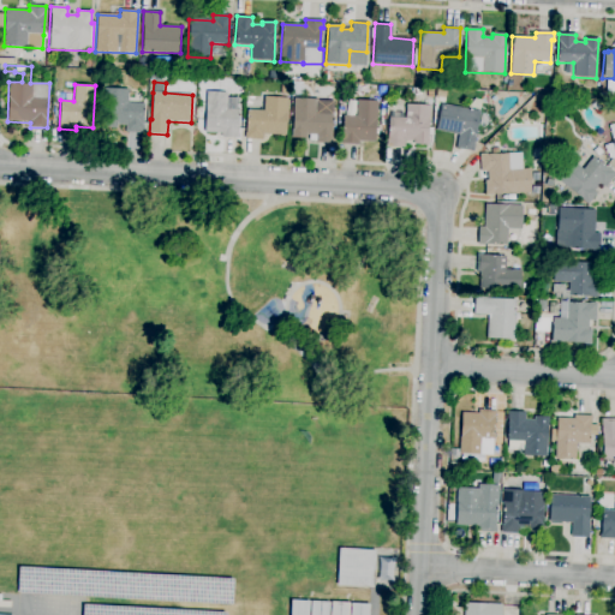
[(143,133),(125,132),(125,126),(117,126),(117,129),(102,127),(102,120),(103,120),(105,88),(129,89),(127,93),(143,94),(142,103),(144,103),(143,133)]
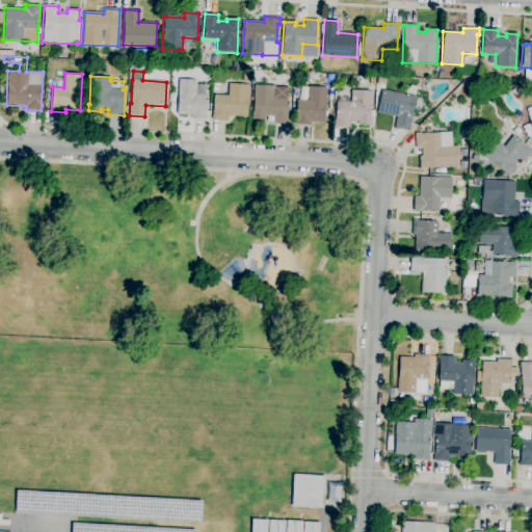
[(206,120),(191,120),(191,115),(177,114),(179,79),(196,80),(195,95),(207,96),(206,120)]
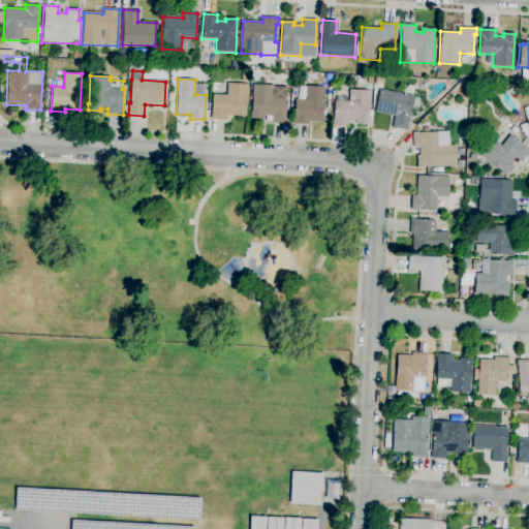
[(225,120),(211,119),(212,94),(226,95),(227,83),(248,85),(246,117),(226,115),(225,120)]
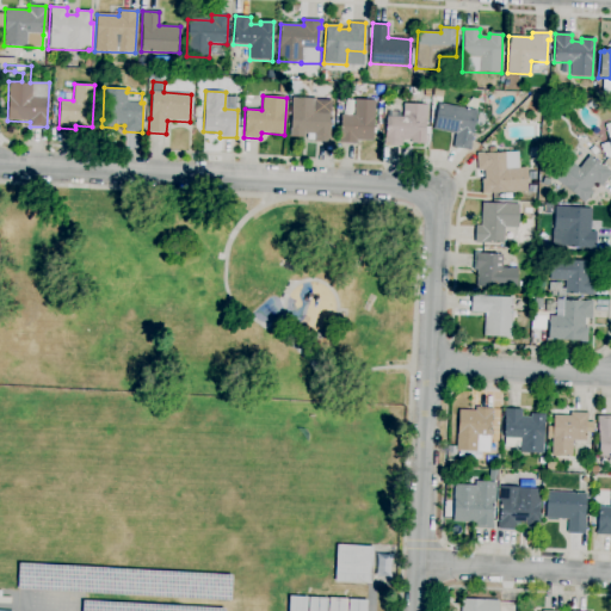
[(329,142),(308,141),(308,134),(303,134),(303,137),(290,137),(291,98),(315,99),(314,113),(331,113),(329,142)]
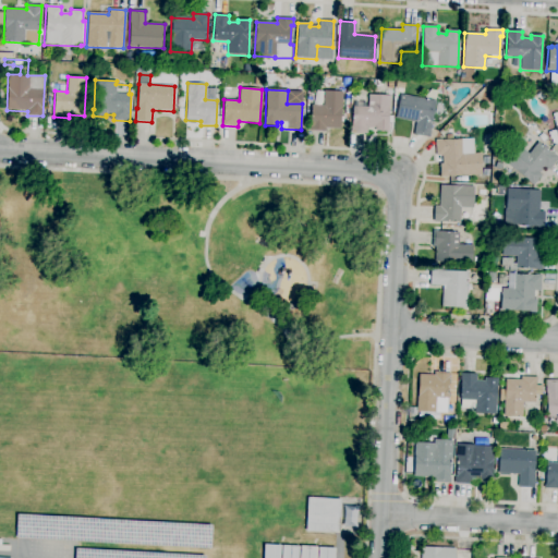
[(325,132),(310,131),(311,106),(323,106),(324,91),(342,92),(340,129),(325,128),(325,132)]
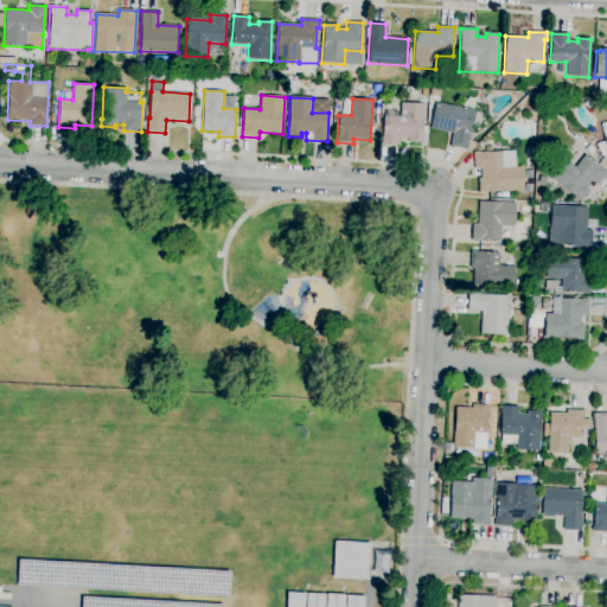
[(398,146),(382,145),(383,116),(385,116),(385,110),(397,112),(397,116),(400,117),(401,103),(425,104),(422,145),(408,144),(408,139),(400,139),(398,146)]
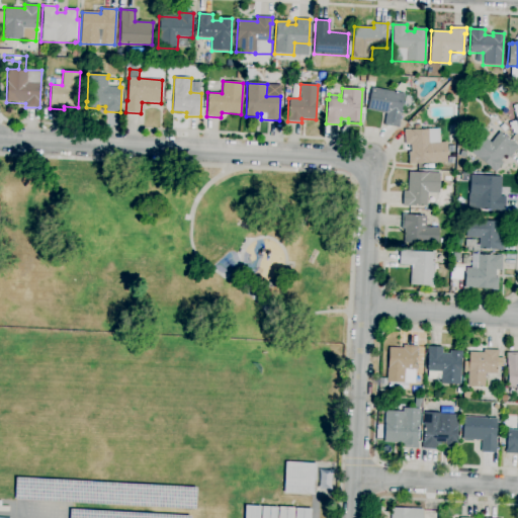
[(399,127),(384,124),(386,113),(367,109),(371,88),(404,94),(400,116),(401,116),(399,127)]
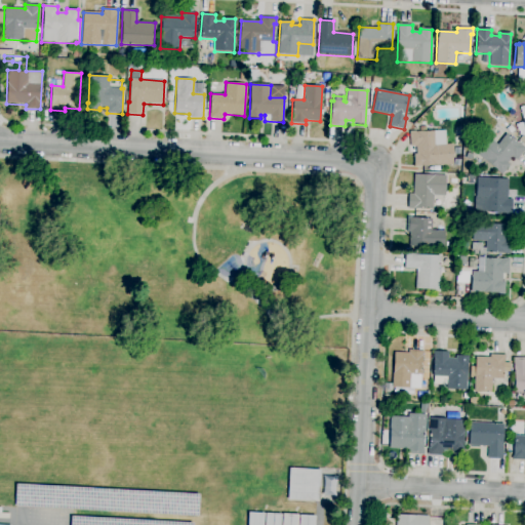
[(524,135),(520,136),(518,130),(517,130),(515,124),(523,122),(522,119),(523,118),(520,108),(524,106),(524,135)]
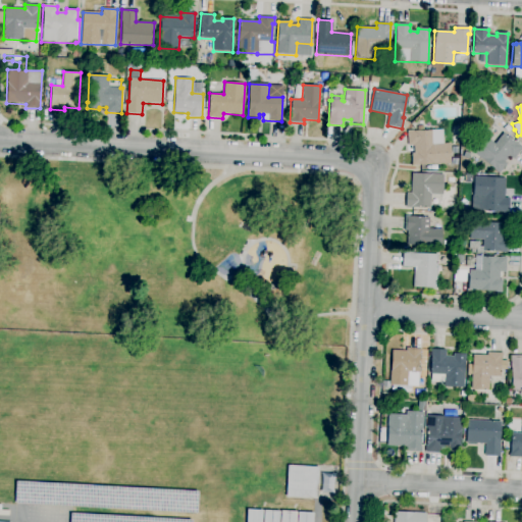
[(508,133),(503,127),(507,124),(512,129),(508,133)]
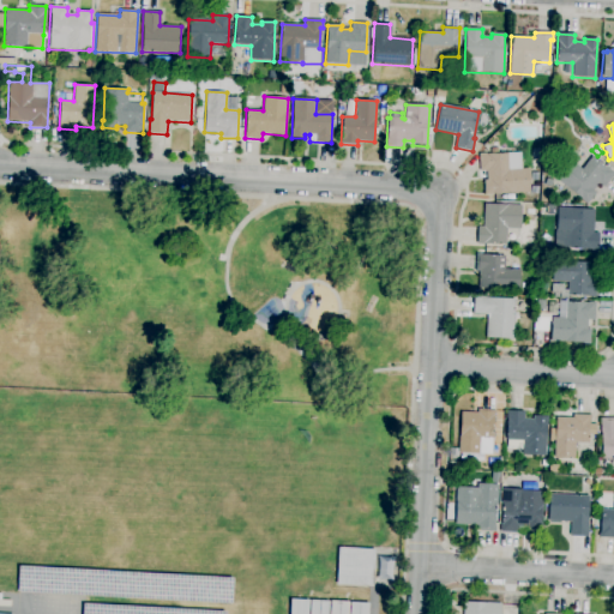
[(485,194),(483,181),(487,181),(487,172),(480,172),(479,154),(486,154),(486,155),(491,154),(491,149),(498,148),(499,154),(521,152),(521,169),(528,169),(529,192),(485,194)]
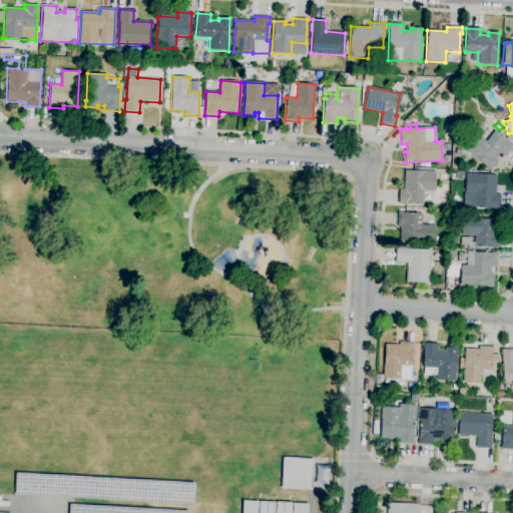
[(490,170),(464,149),(476,134),(486,142),(495,130),(512,145),(512,147),(505,157),(500,153),(495,159),(498,161),(490,170)]
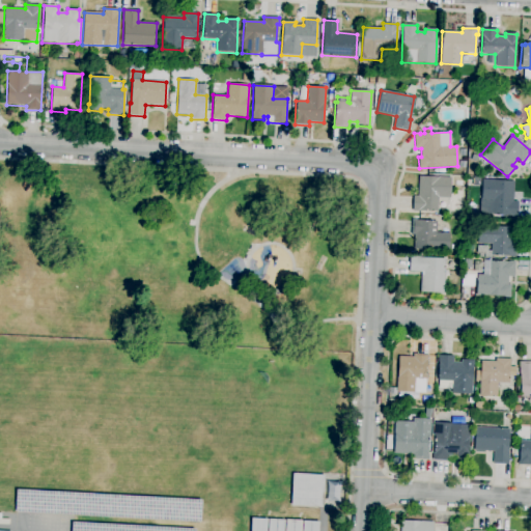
[(437,212),(417,211),(417,212),(412,212),(413,196),(418,196),(419,176),(451,178),(450,198),(438,198),(437,212)]
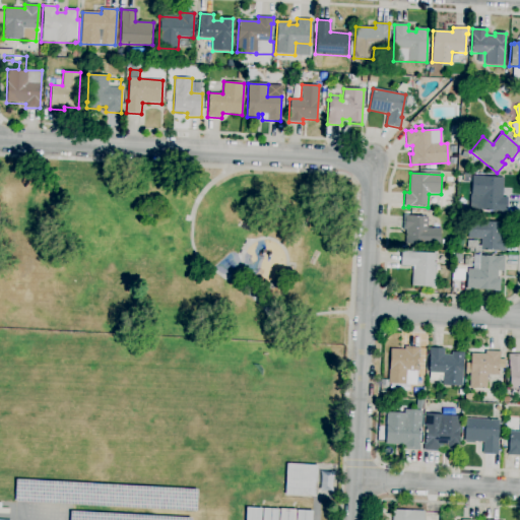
[(507,212),(481,210),(481,209),(469,208),(470,196),(471,176),(503,178),(502,197),(507,197),(507,212)]
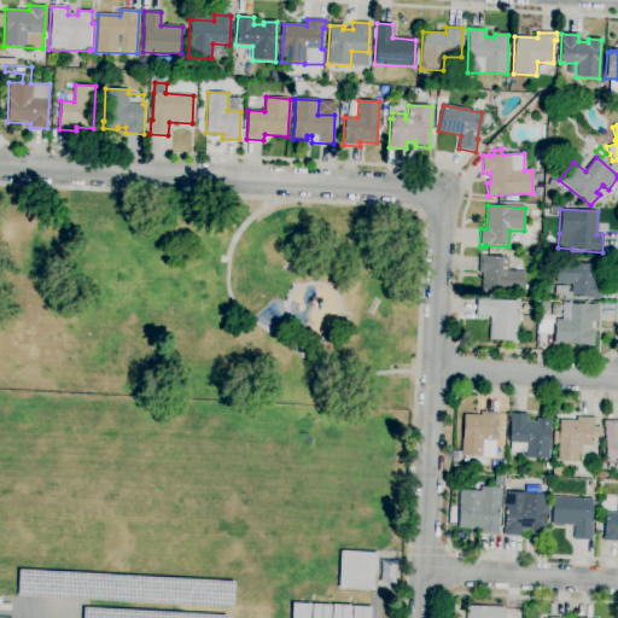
[(523,293),(482,291),(483,274),(478,273),(479,256),(508,257),(507,270),(524,272),(523,293)]
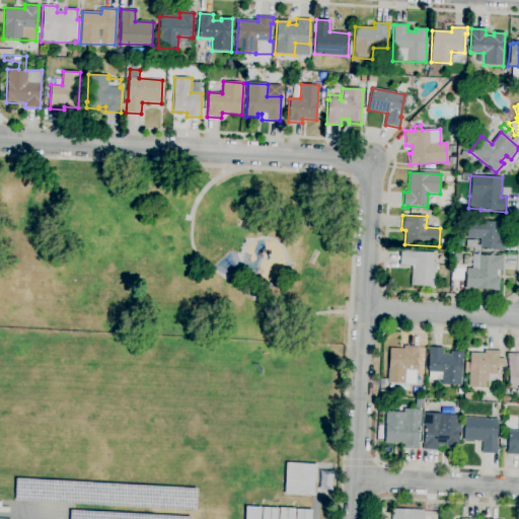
[(503,252),(500,251),(500,250),(480,249),(480,252),(465,251),(466,240),(479,240),(479,238),(465,237),(467,220),(502,222),(501,239),(504,239),(503,252)]
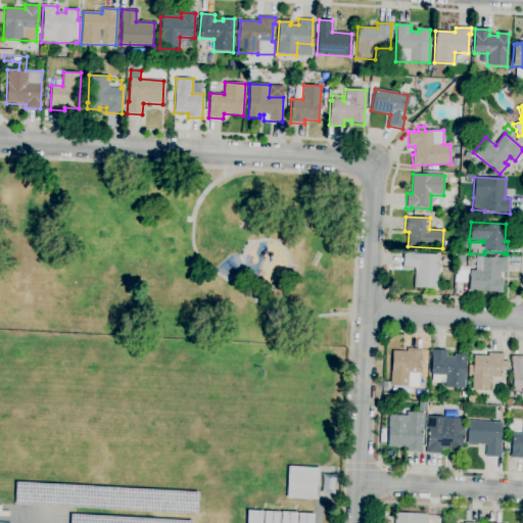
[(436,289),(414,288),(415,269),(402,268),(403,253),(438,255),(436,289)]
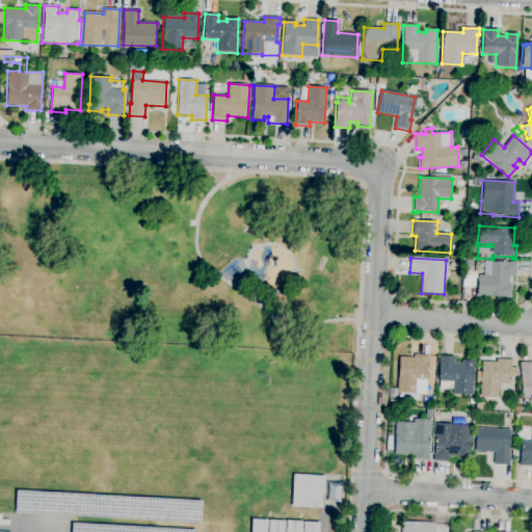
[(511,297),(477,295),(478,274),(483,275),(484,263),(491,263),(491,262),(510,263),(510,262),(515,262),(514,277),(509,276),(508,286),(511,286),(511,297)]
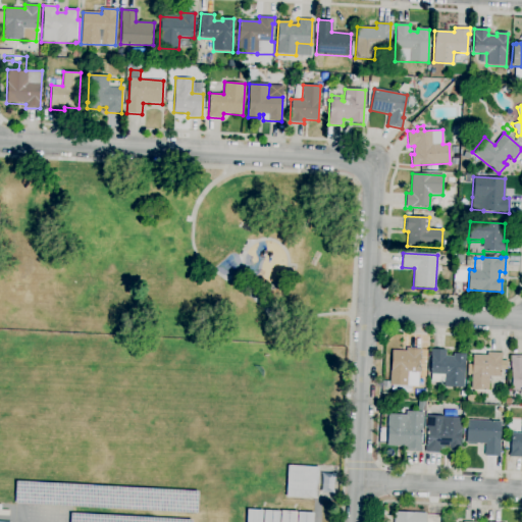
[(418,386),(389,384),(392,350),(406,351),(406,347),(421,348),(420,372),(419,372),(418,386)]
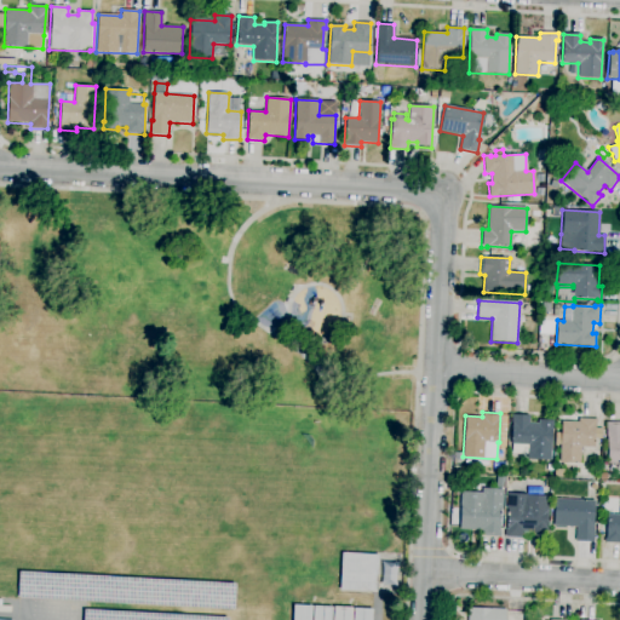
[(550,460),(528,458),(528,454),(511,453),(512,443),(511,443),(512,423),(511,423),(511,414),(529,415),(529,423),(538,424),(539,419),(554,420),(550,460)]
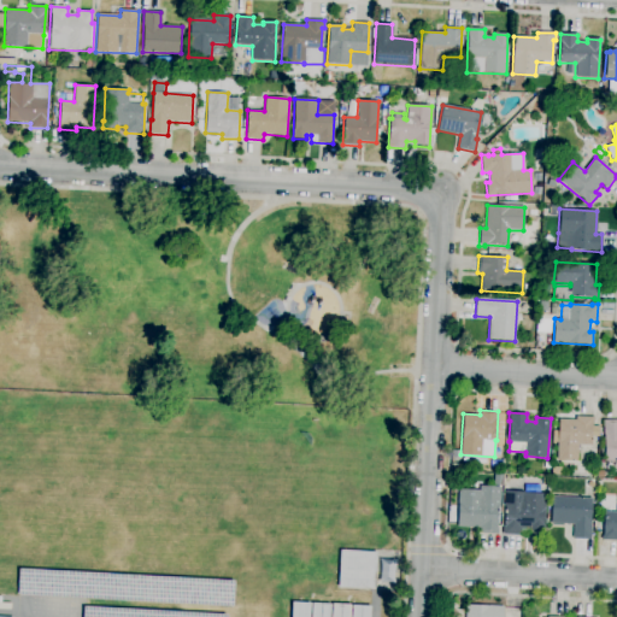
[(577,462),(556,460),(558,419),(576,421),(576,416),(593,417),(591,446),(577,445),(577,462)]
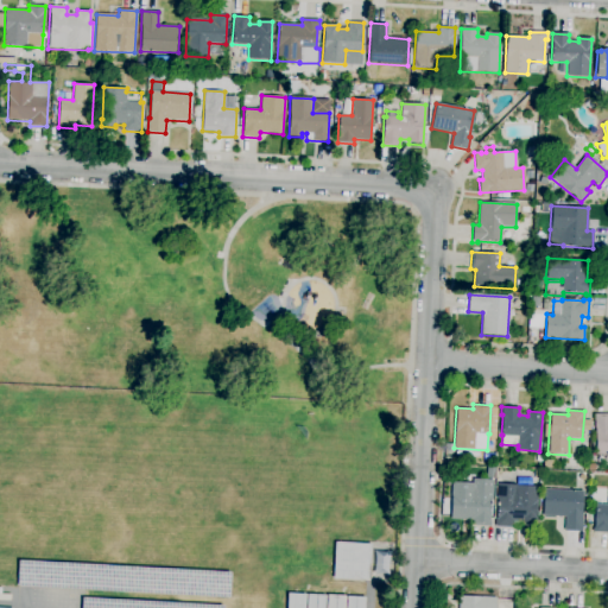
[(607,454),(596,455),(595,415),(607,413),(607,454)]
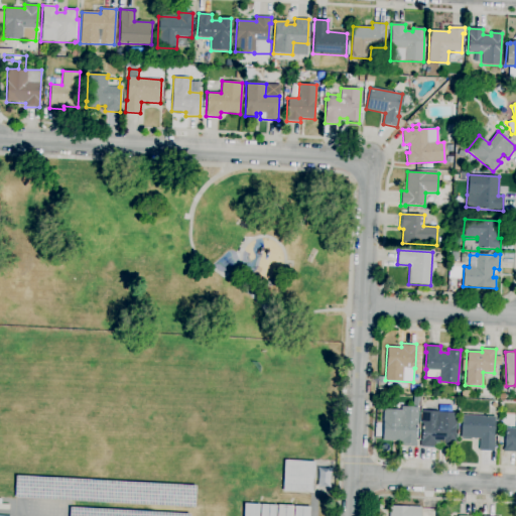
[(416,446),(401,446),(401,441),(383,441),(384,409),(401,409),(401,407),(418,407),(418,424),(416,424),(416,441),(416,446)]
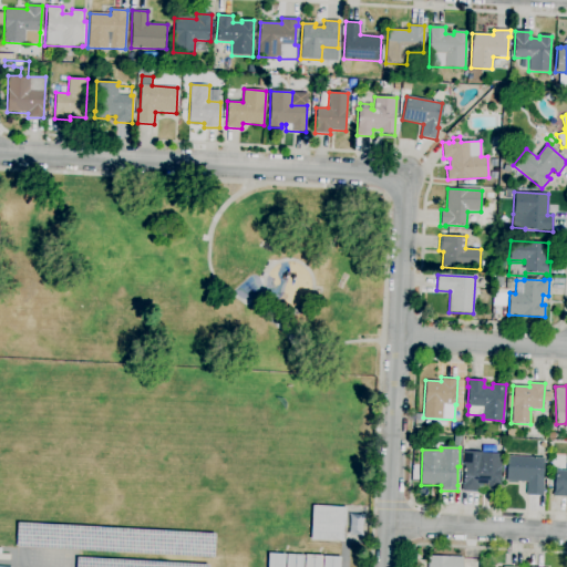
[(486,493),(462,492),(462,484),(463,484),(464,466),(463,466),(464,451),(502,453),(500,491),(486,490),(486,493)]
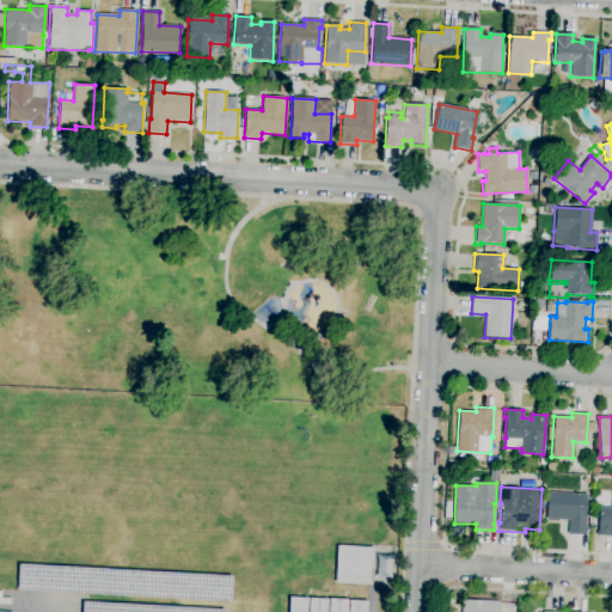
[(586,534),(568,534),(569,521),(545,520),(548,493),(587,494),(586,534)]
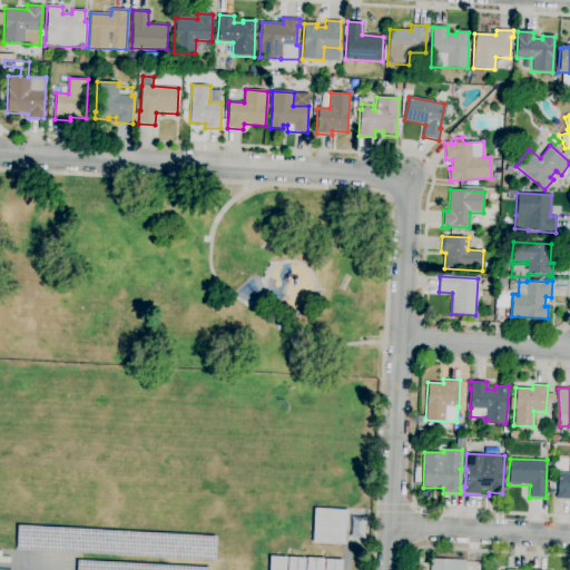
[(569,499),(557,499),(558,472),(569,473),(569,499)]
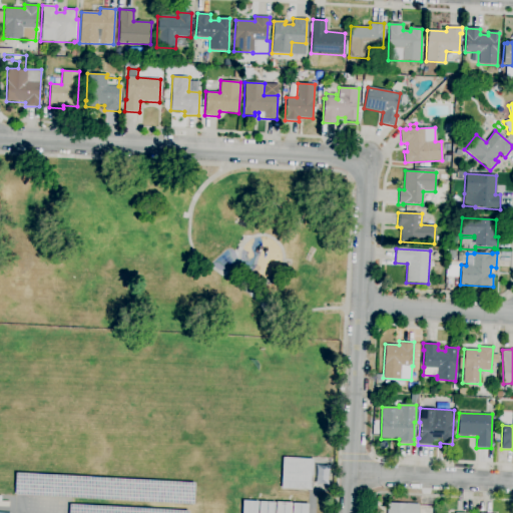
[(312,490),(281,489),(283,457),(314,459),(312,490)]
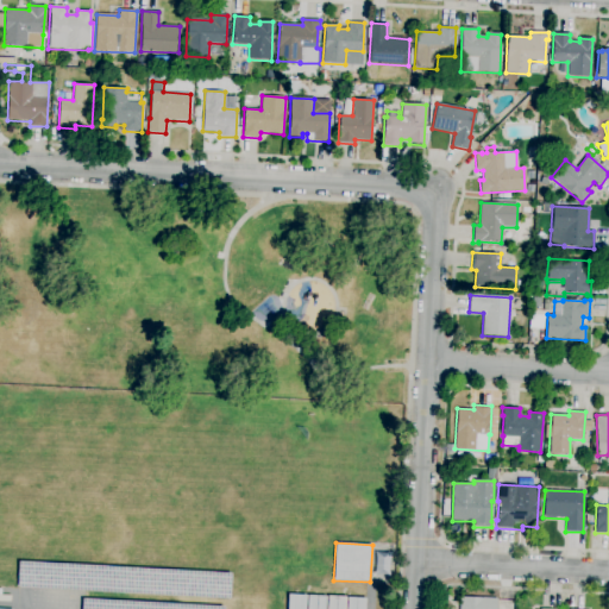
[(306,608),(287,608),(288,594),(307,595),(306,608)]
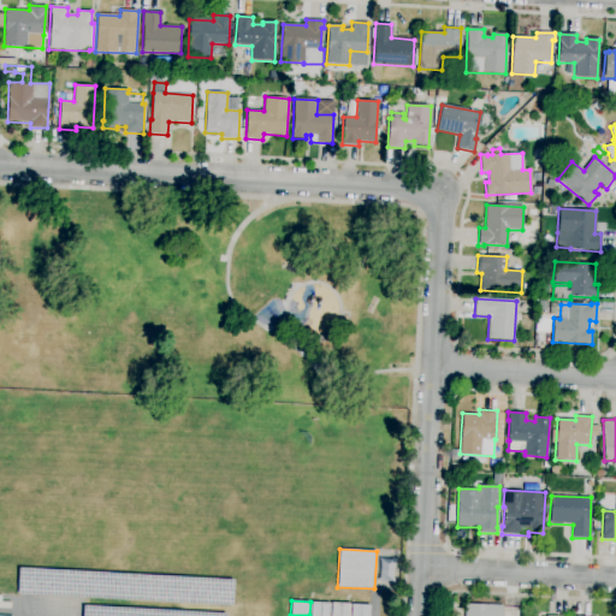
[(329,615),(311,615),(312,602),(330,603),(329,615)]
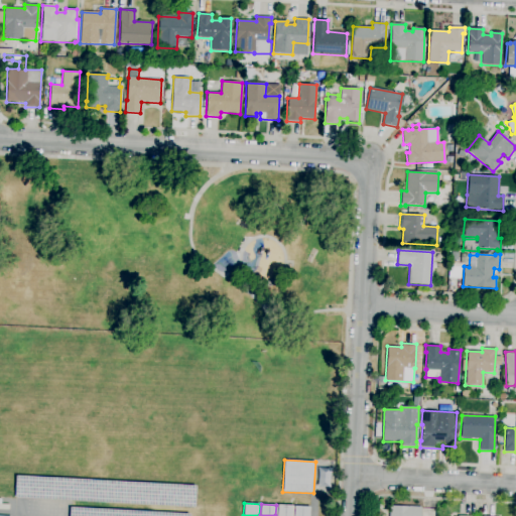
[(292,515),(276,515),(277,505),(293,506),(292,515)]
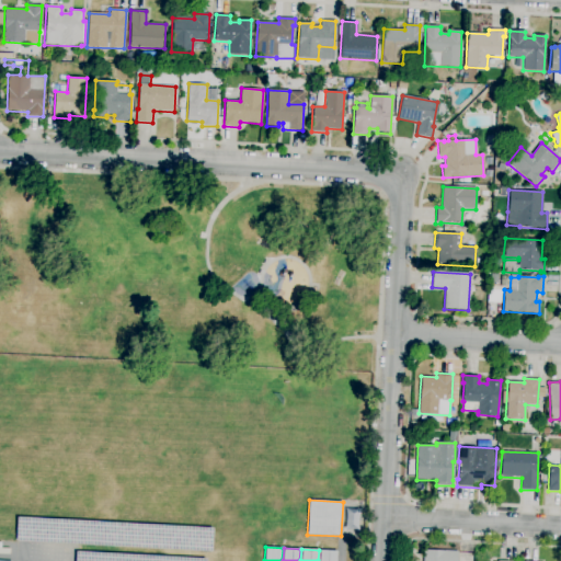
[(335,560),(319,560),(320,550),(336,551),(335,560)]
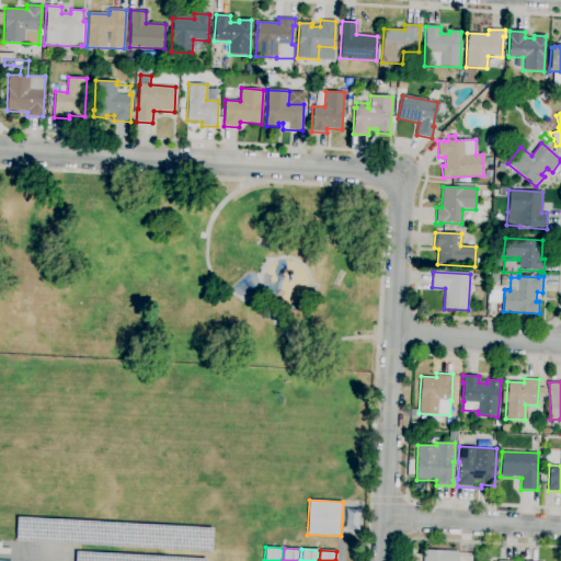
[(423,560),(423,550),(458,551),(457,560),(423,560)]
